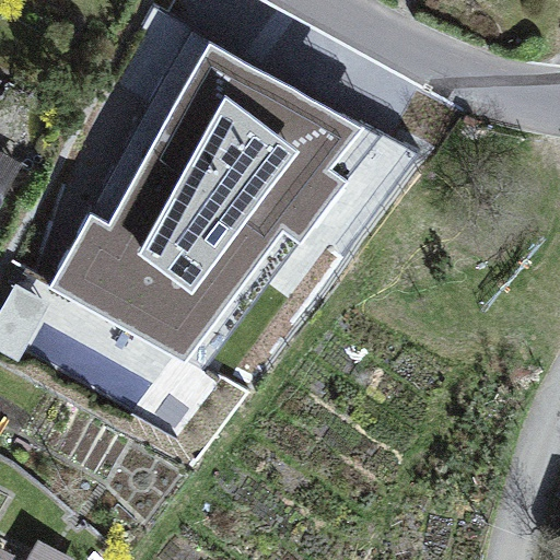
[(263,98),(129,141),(172,271),(304,229),(263,98)]
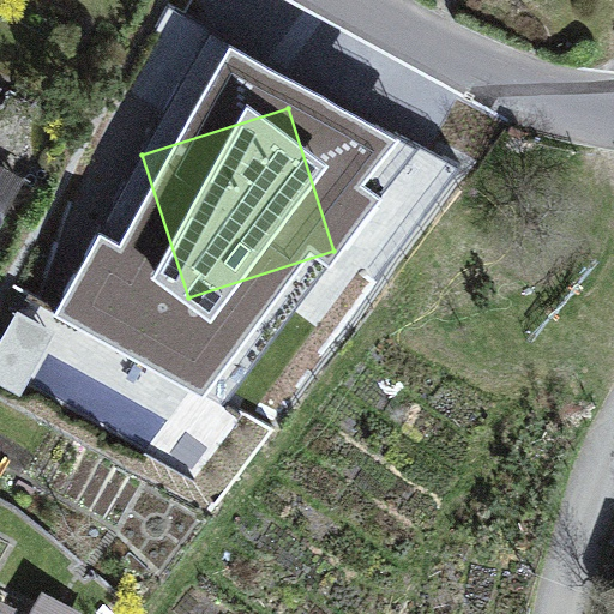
[(28,178),(0,162),(0,226),(0,227),(28,178)]
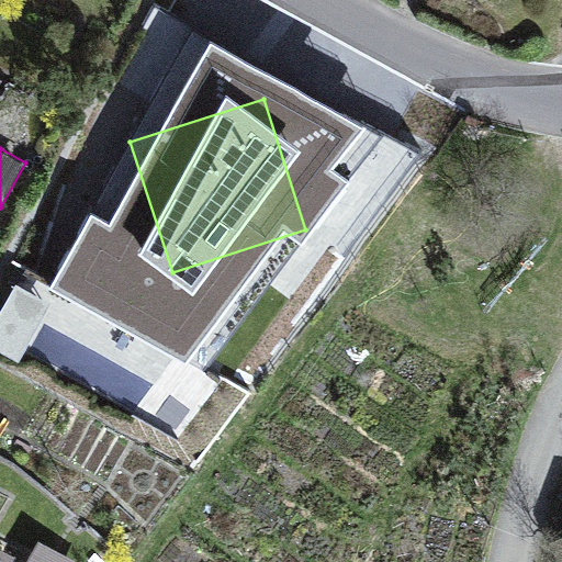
[(561,496),(561,537),(546,546),(553,561),(561,561),(561,493),(561,494),(561,496)]
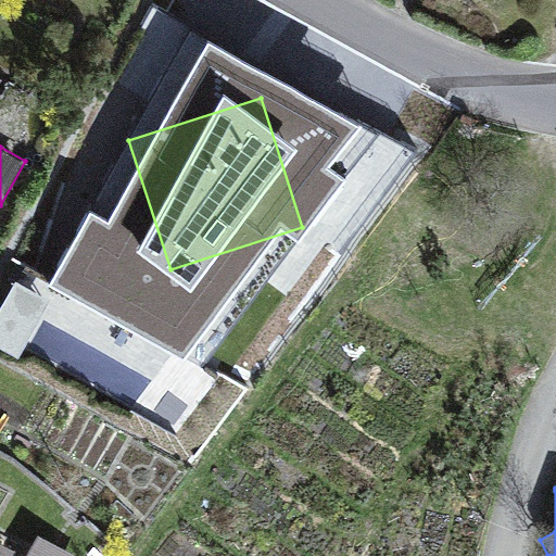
[(78,555),(37,533),(24,555),(78,555)]
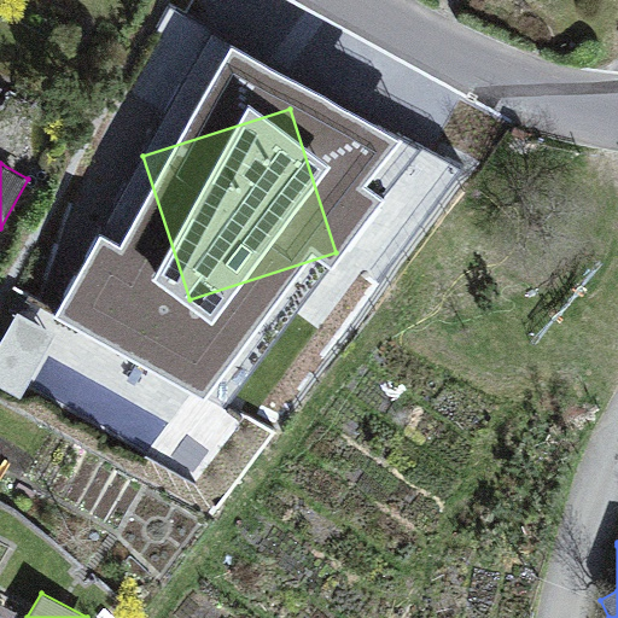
[(0,617),(10,617),(16,608),(0,600),(0,617)]
